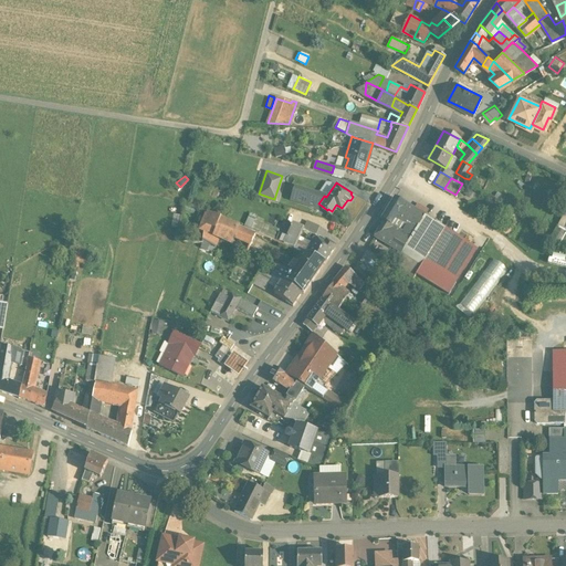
[(317,192),(295,186),(292,197),(317,206),(318,203),(322,199),(320,196),(317,195),(317,192)]
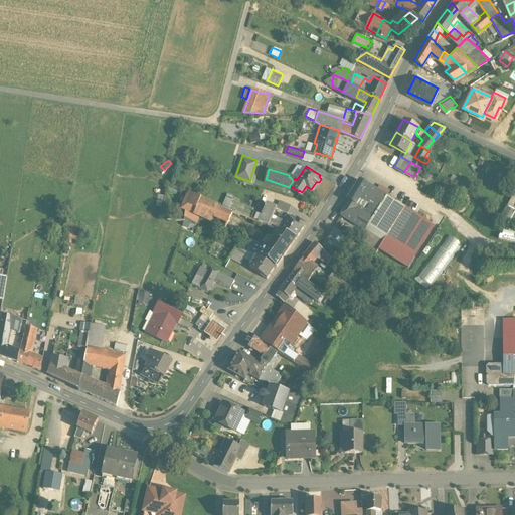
[(368,182),(359,177),(347,197),(349,199),(355,202),(360,195),(368,182)]
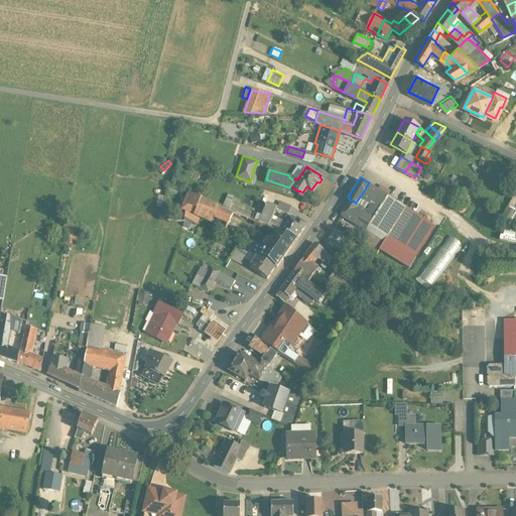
[(377,188),(369,182),(361,196),(380,207),(387,196),(377,188)]
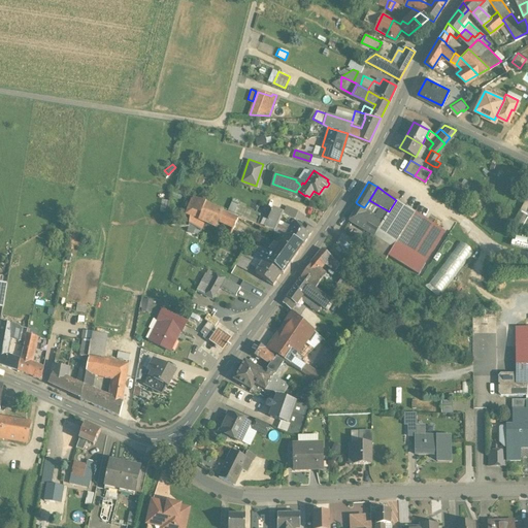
[(270,193),(269,201),(279,203),(281,195),(270,193)]
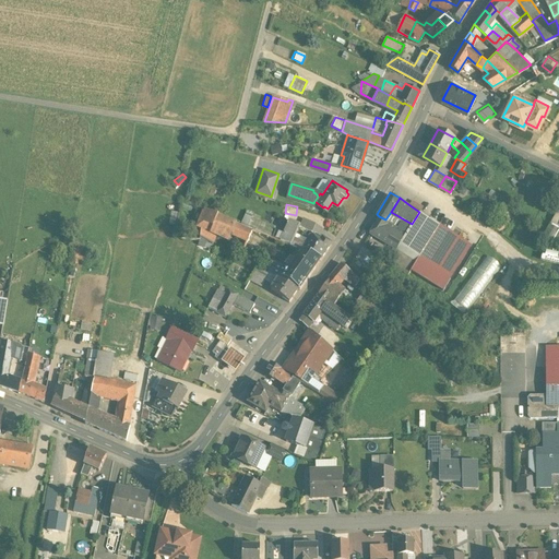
[(252,227),(202,206),(202,209),(203,210),(198,225),(201,227),(216,234),(229,239),(232,234),(247,239),(252,227)]
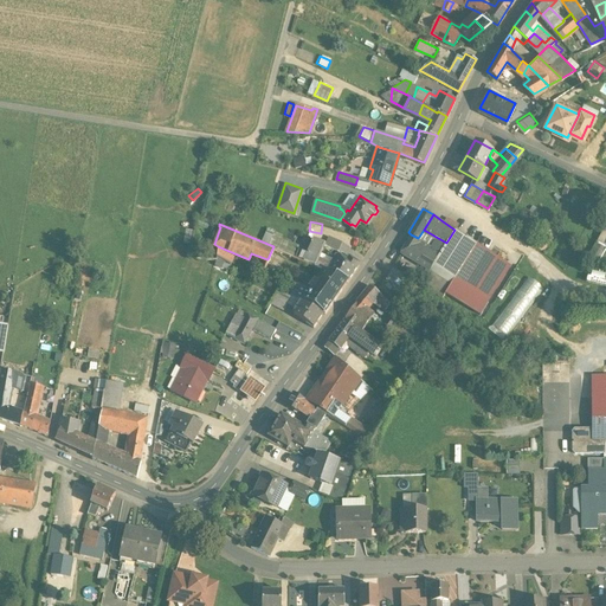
[(446,243),(424,230),(418,238),(416,240),(439,255),(446,243)]
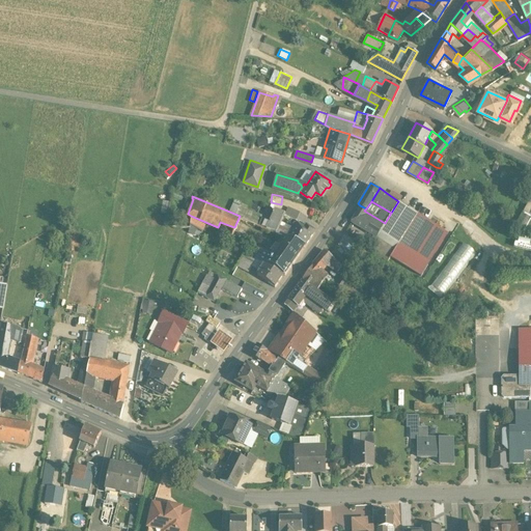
[(446,230),(398,201),(391,213),(385,223),(378,234),(373,232),(365,246),(388,259),(390,255),(418,273),(446,230)]
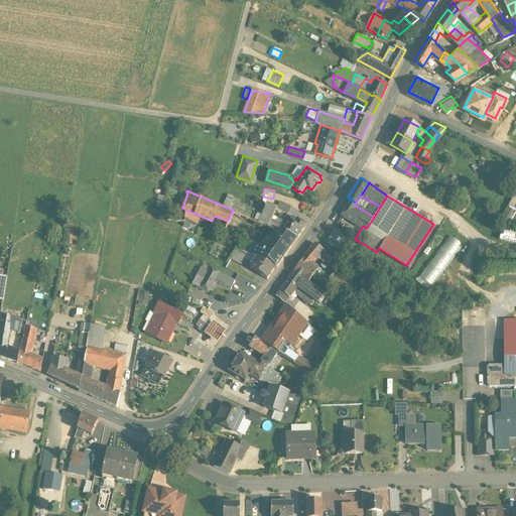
[(374,217),(354,205),(356,203),(350,200),(341,213),(342,214),(343,213),(363,226),(367,228),(374,217)]
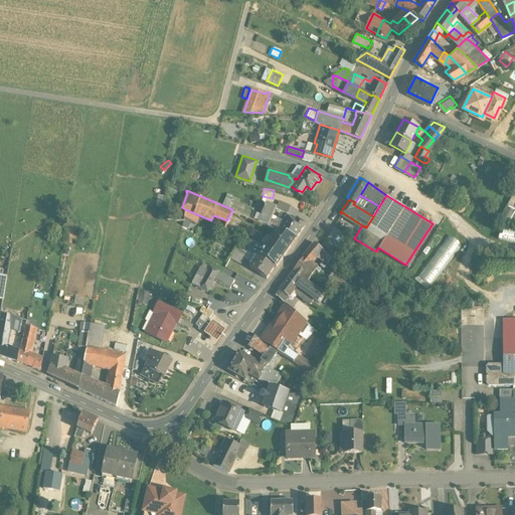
[(262,212),(259,220),(268,224),(271,218),(277,205),(267,201),(265,204),(263,209),(262,212)]
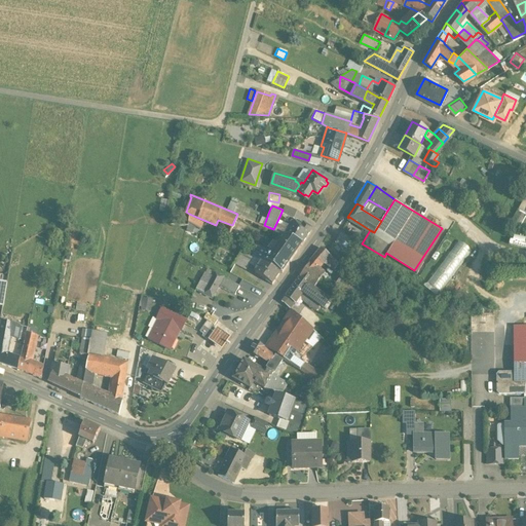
[(267,217),(256,212),(255,213),(243,208),(240,215),(264,225),(267,217)]
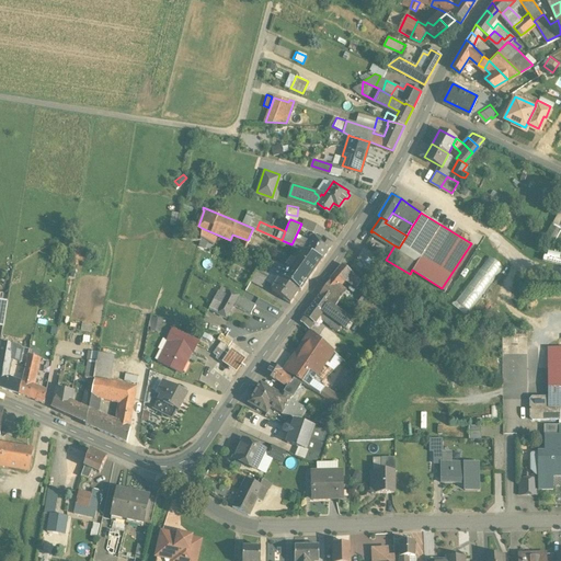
[(560,229),(552,225),(545,241),(552,245),(560,229)]
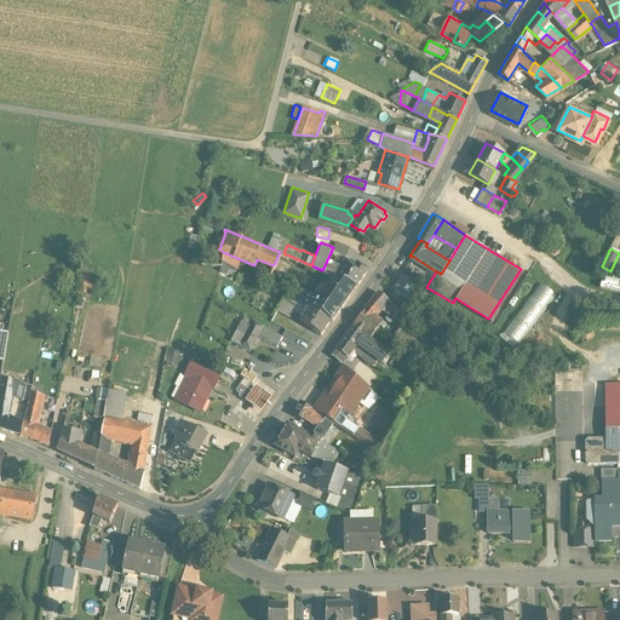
[(240,259),(223,252),(222,260),(228,264),(235,268),(240,259)]
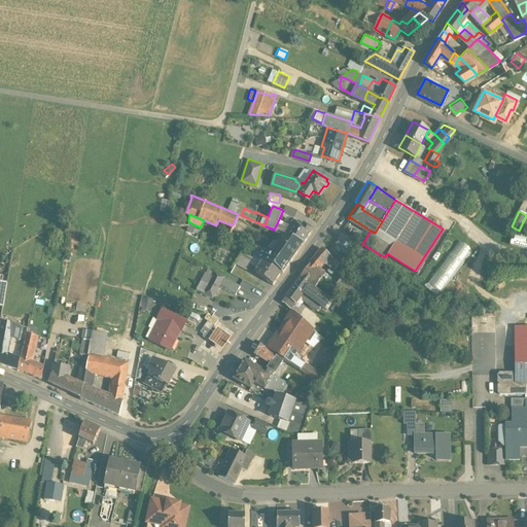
[(296,217),(289,230),(277,223),(274,230),(275,231),(283,234),(302,242),(312,227),(296,217)]
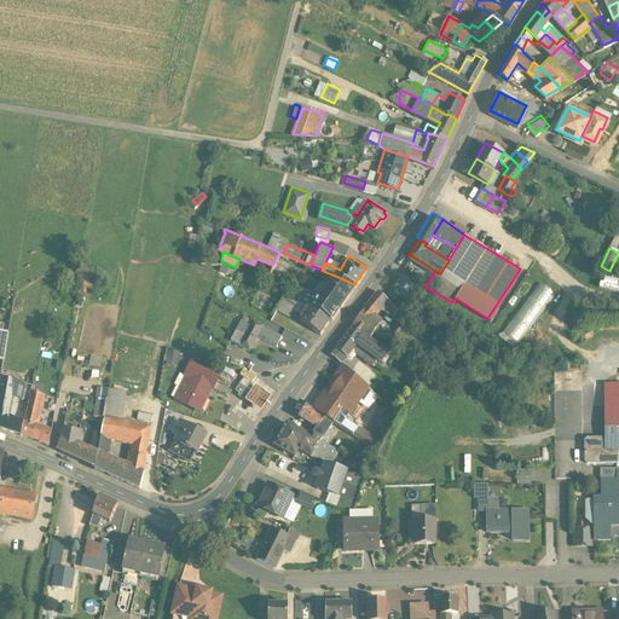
[(354,284),(333,275),(324,287),(322,284),(316,293),(318,295),(312,305),(330,317),(331,318),(354,284)]
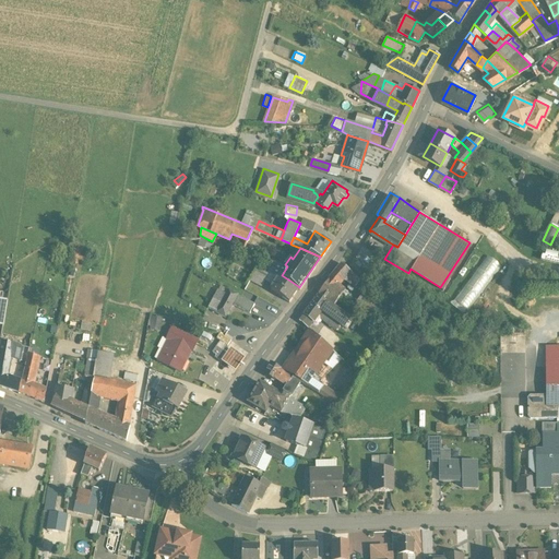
[(488,252),(453,297),(466,308),(502,263),(488,252)]
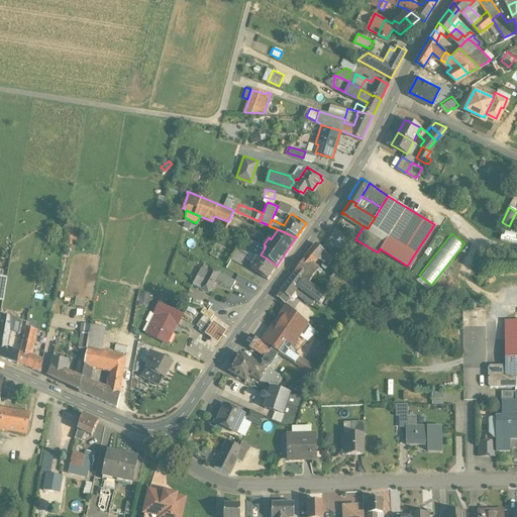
[(323,247),(315,241),(310,249),(317,254),(323,247)]
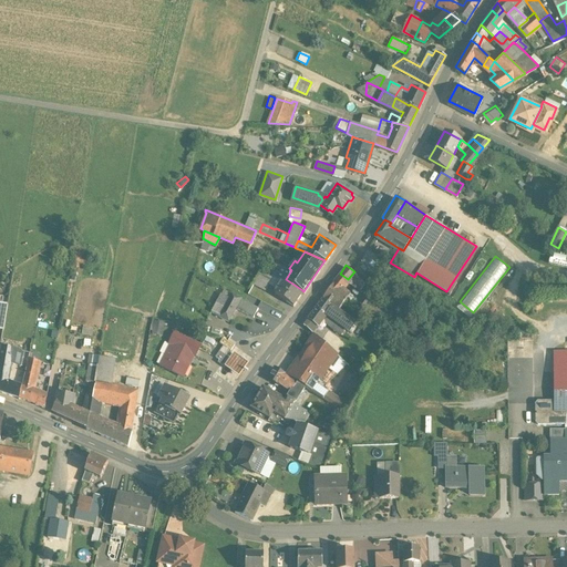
[(270,277),(259,270),(254,280),(265,287),(270,277)]
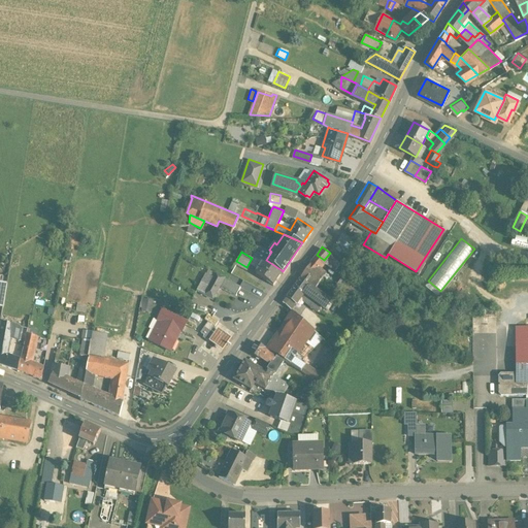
[(324,260),(317,255),(310,261),(317,265),(319,266),(324,260)]
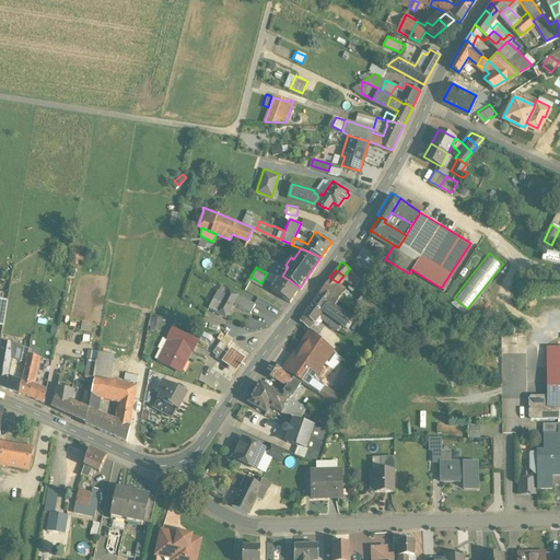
[(282,276),(281,277),(278,283),(275,281),(270,288),(289,300),(299,287),(282,276)]
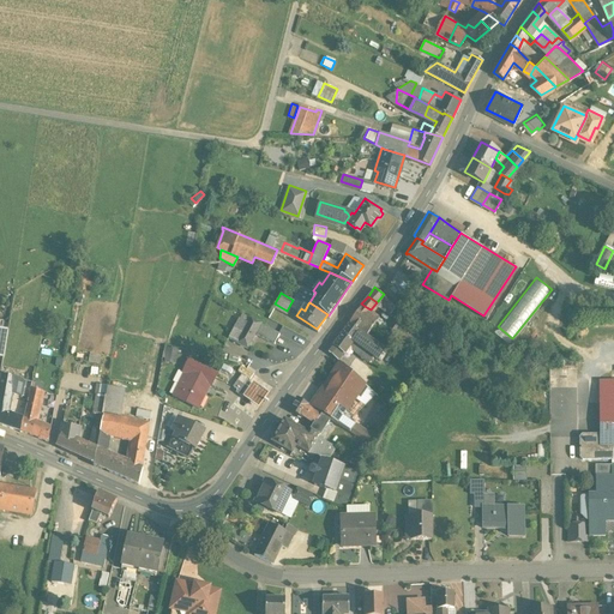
[(383,325),(366,312),(368,308),(361,304),(349,320),(366,332),(373,337),(383,325)]
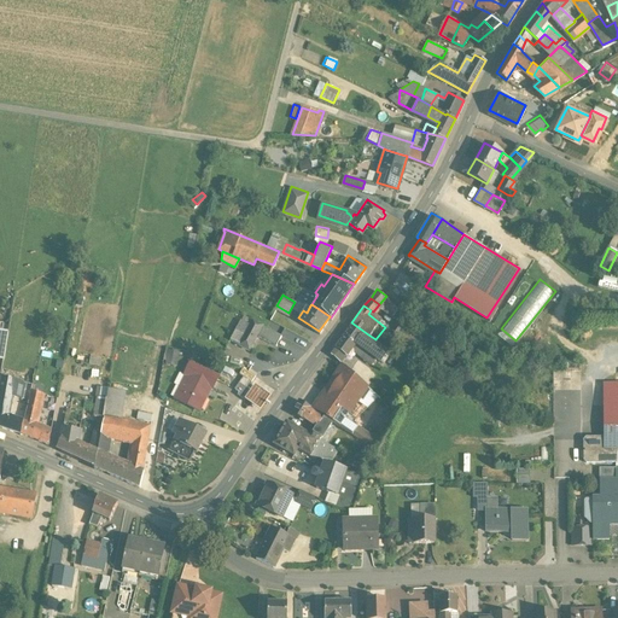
[(246,330),(239,343),(249,348),(257,333),(262,324),(252,318),(249,325),(246,330)]
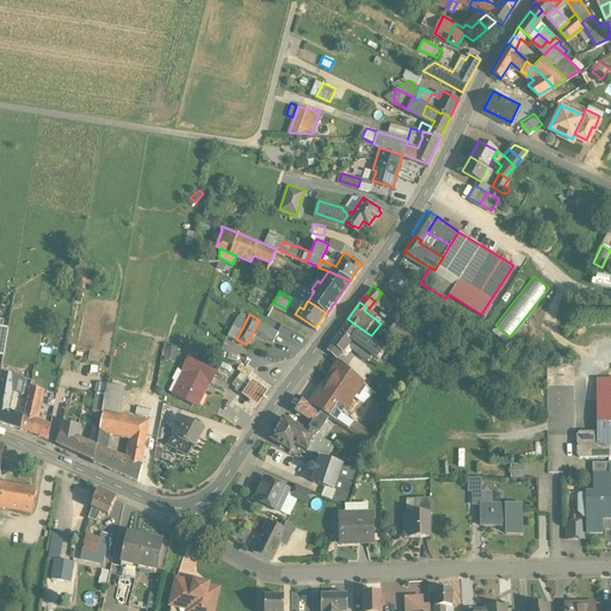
[(364,331),(347,319),(332,341),(341,350),(351,337),(369,350),(376,339),(364,331)]
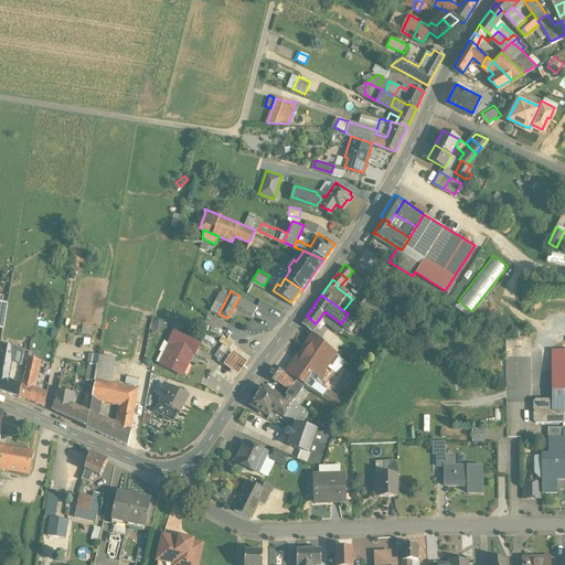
[(257,305),(240,296),(235,305),(253,313),(257,305)]
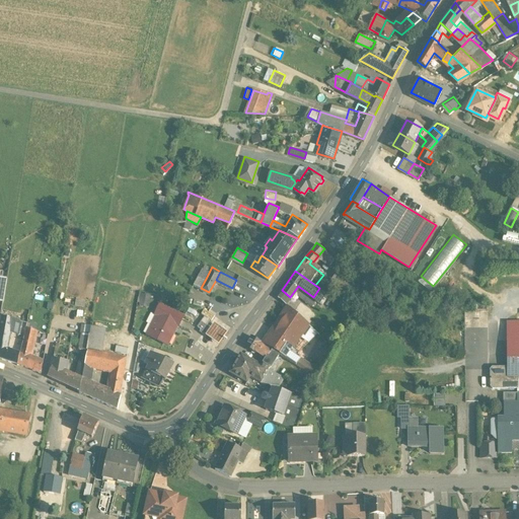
[(319,288),(313,297),(316,298),(322,290),(319,288)]
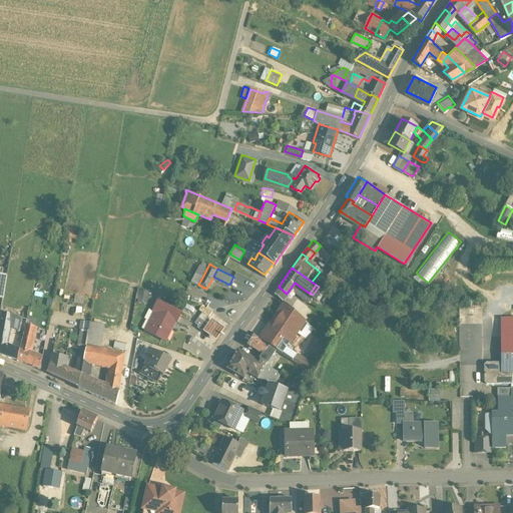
[(287,294),(279,287),(275,292),(283,299),(287,294)]
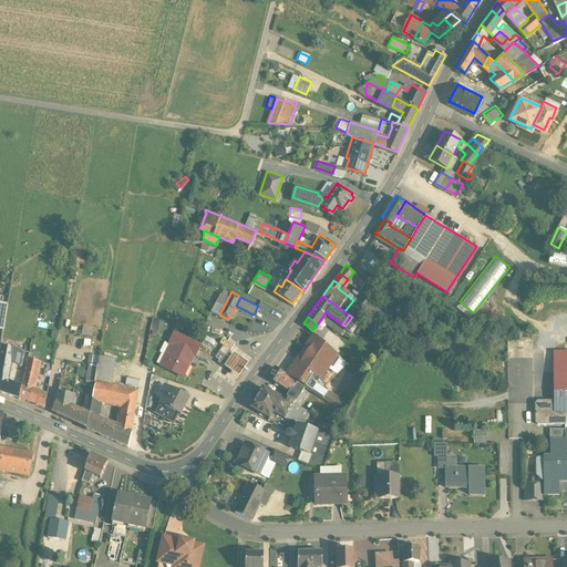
[(362,323),(352,317),(346,326),(348,328),(352,323),(358,328),(362,323)]
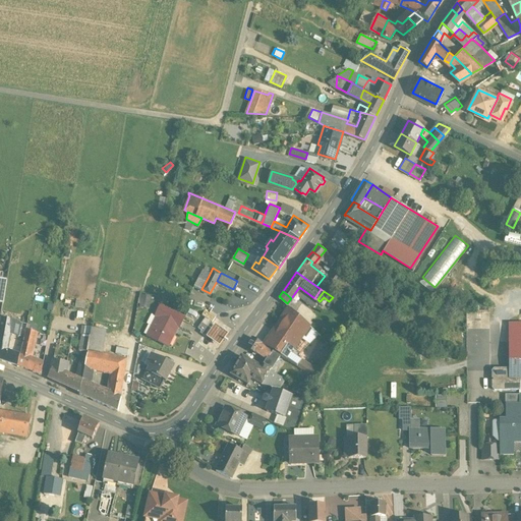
[(160,304),(147,333),(168,344),(177,325),(179,326),(184,315),(160,304)]
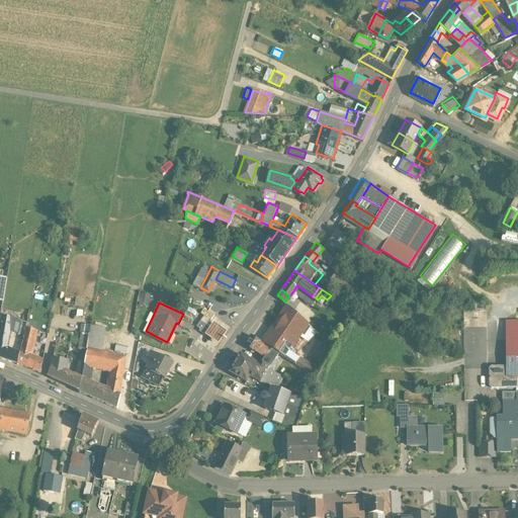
[(287,305),(277,318),(262,341),(267,345),(271,340),(288,351),(308,323),(287,305)]
